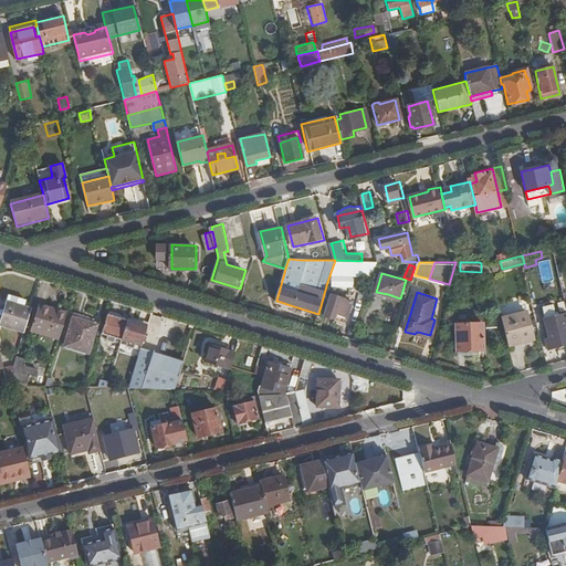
[(349,318),(355,302),(332,294),(324,315),(337,320),(339,315),(349,318)]
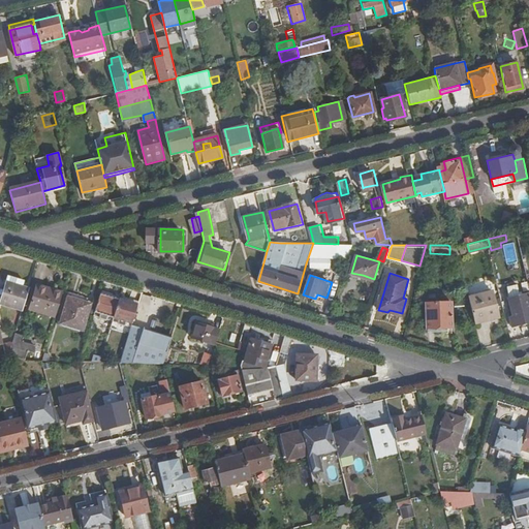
[(0,303),(23,311),(29,289),(6,282),(0,302),(0,303)]
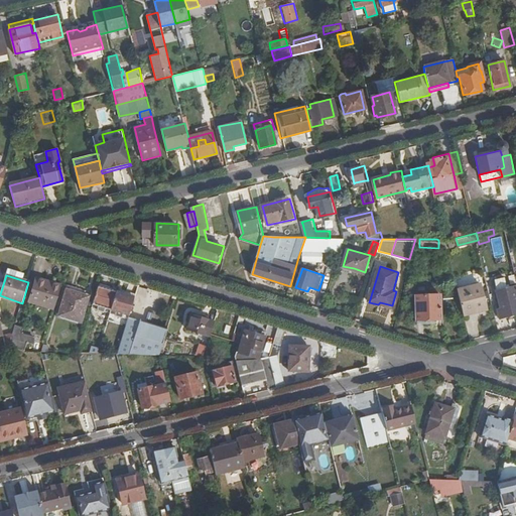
[(54,308),(61,285),(51,281),(50,285),(35,280),(29,300),(54,308)]
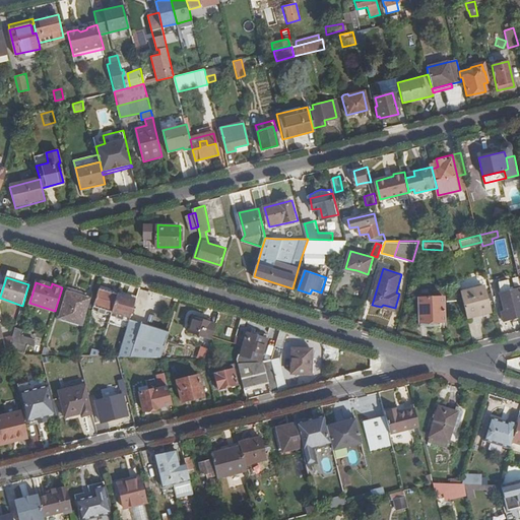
[(461,290),(468,316),(480,313),(480,309),(491,307),(484,284),(461,290)]
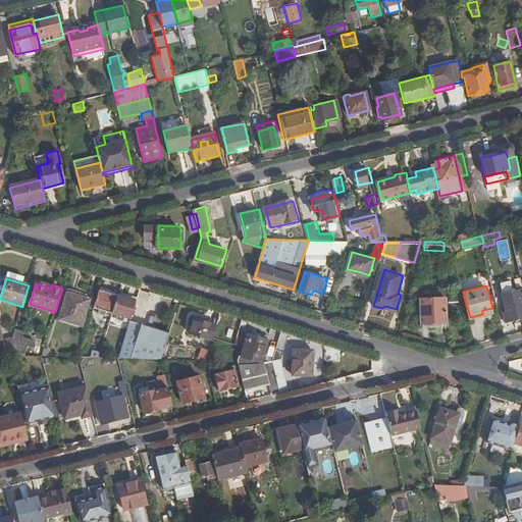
[(521,319),(521,289),(502,295),(506,312),(503,312),(506,323),(521,319)]
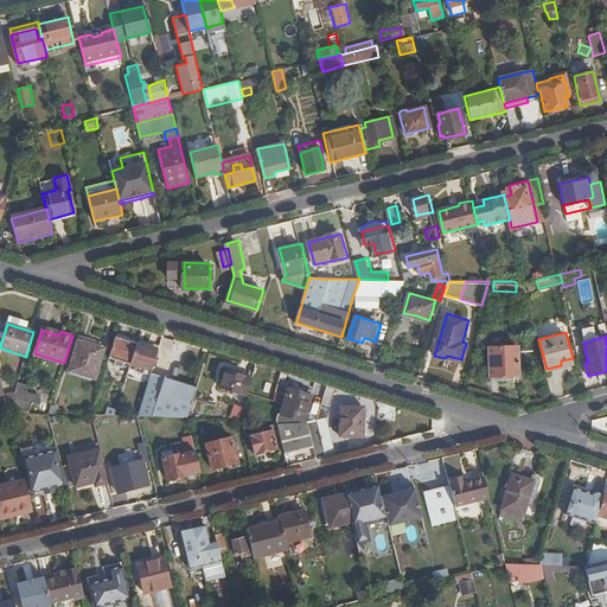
[(138,343),(116,337),(110,356),(116,358),(114,364),(114,365),(121,368),(122,366),(125,360),(132,363),(138,343)]
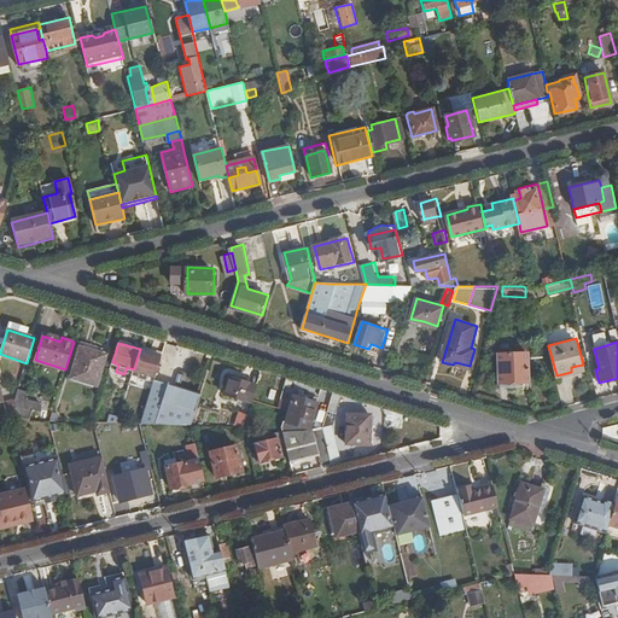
[(97,385),(106,355),(80,347),(71,378),(97,385)]
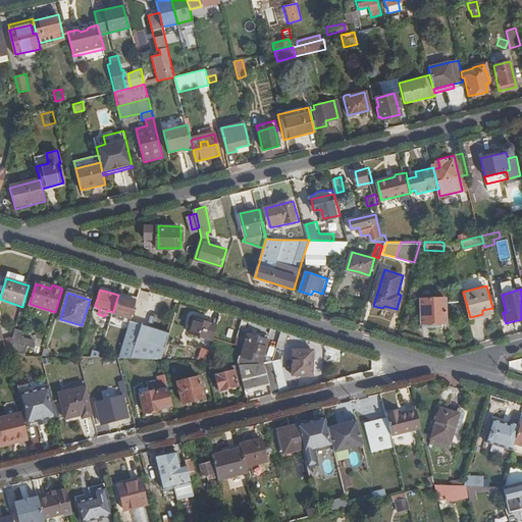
[(137,301),(118,295),(113,312),(118,313),(117,318),(116,319),(122,321),(123,320),(124,315),(132,317),(137,301)]
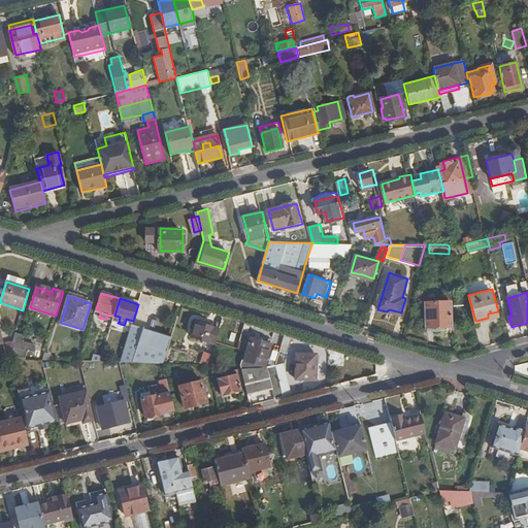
[(453,326),(451,301),(440,301),(430,301),(428,301),(428,327),(429,327),(446,326),(453,326)]
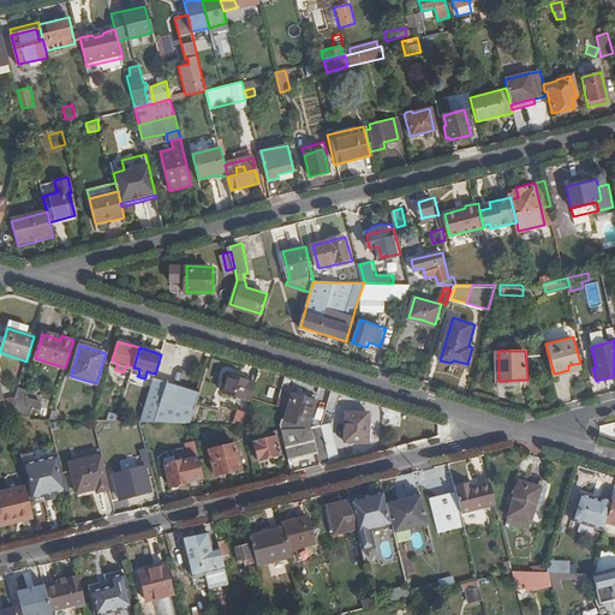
[(251,395),(255,382),(242,378),(230,374),(227,374),(221,392),(250,400),(251,395)]
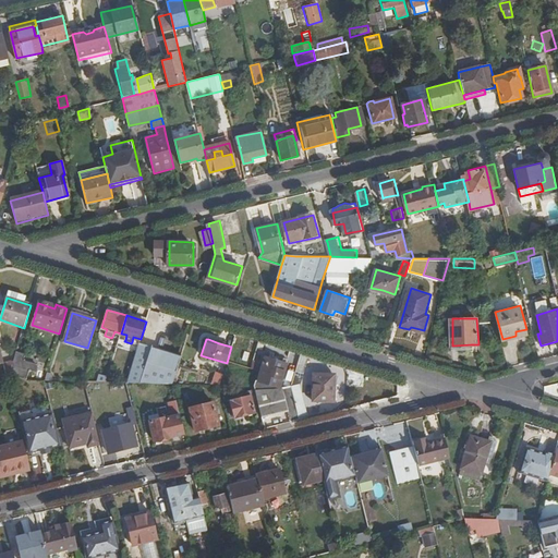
[(172,383),(181,358),(140,344),(128,381),(128,383),(172,383)]
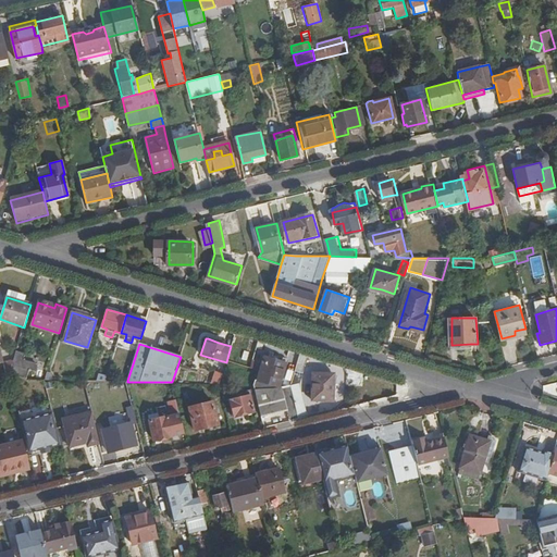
[(252,350),(245,347),(242,357),(250,359),(252,350)]
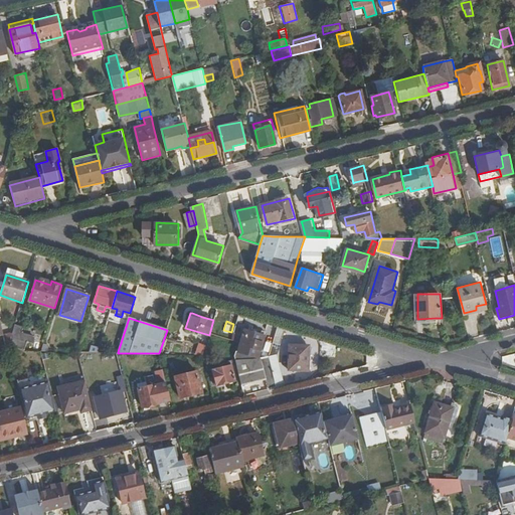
[(33,343),(35,336),(21,332),(22,332),(23,327),(15,324),(13,332),(9,344),(12,345),(12,346),(24,350),(27,341),(33,343)]
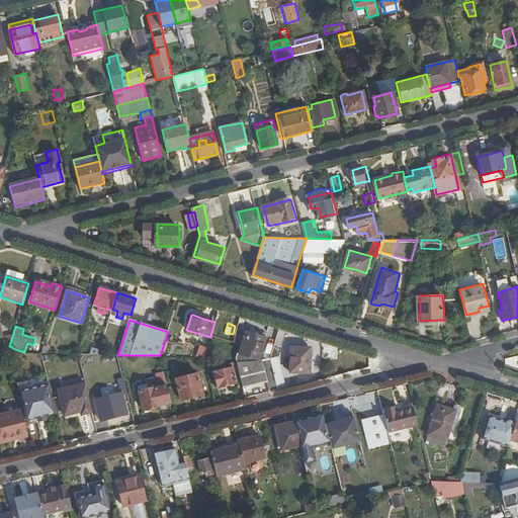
[(240,354),(238,353),(236,359),(243,387),(268,380),(270,391),(277,389),(273,372),(265,374),(263,364),(270,363),(270,359),(263,362),(259,359),(262,349),(269,351),(274,333),(266,330),(265,333),(250,328),(248,333),(247,332),(240,354)]
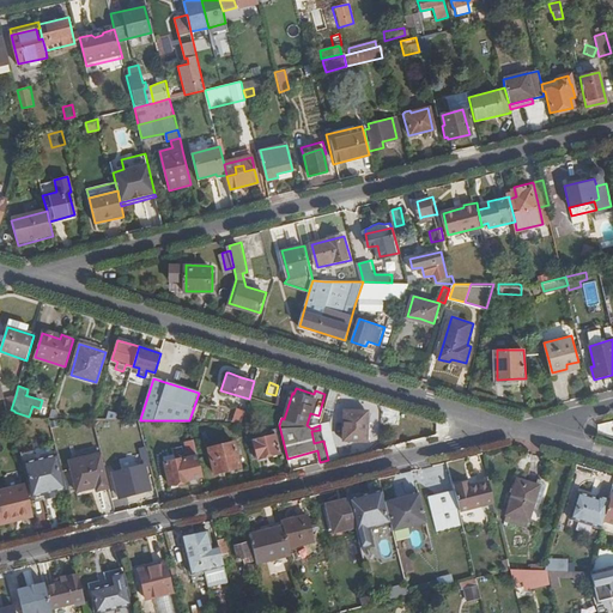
[(339,390),(331,388),(325,408),(333,411),(339,390)]
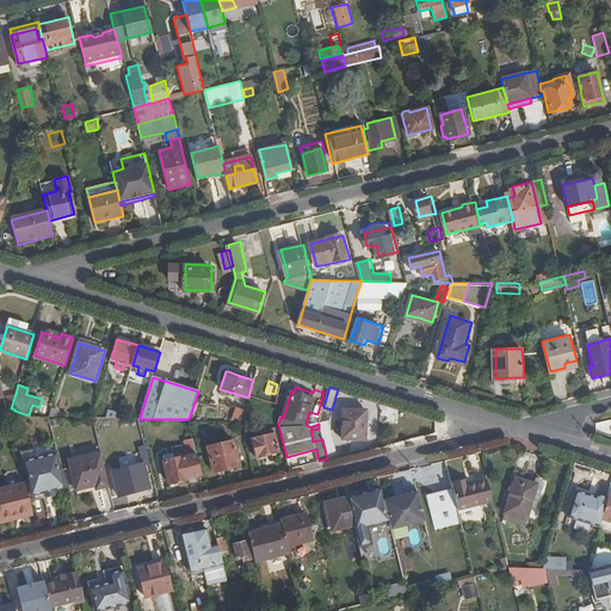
[(4,396),(8,415),(11,408),(16,394),(4,396)]
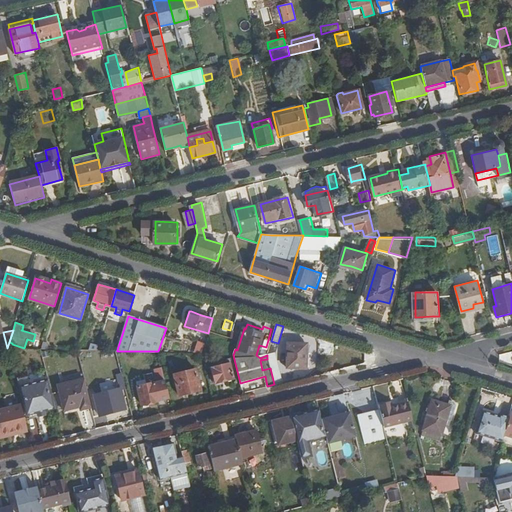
[(33,347),(40,348),(41,340),(34,339),(33,347)]
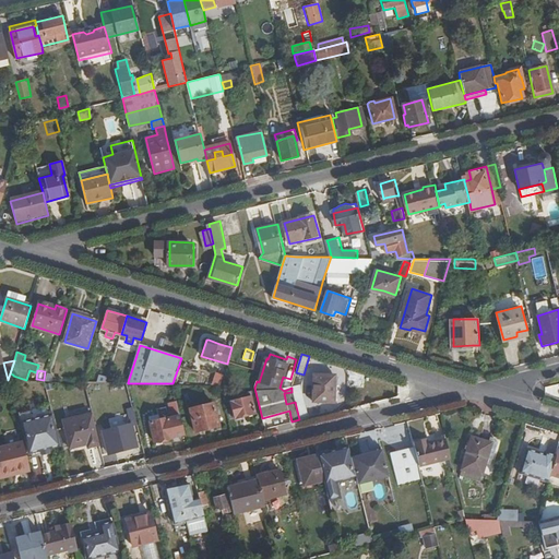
[(216,372),(212,385),(219,385),(223,375),(216,372)]
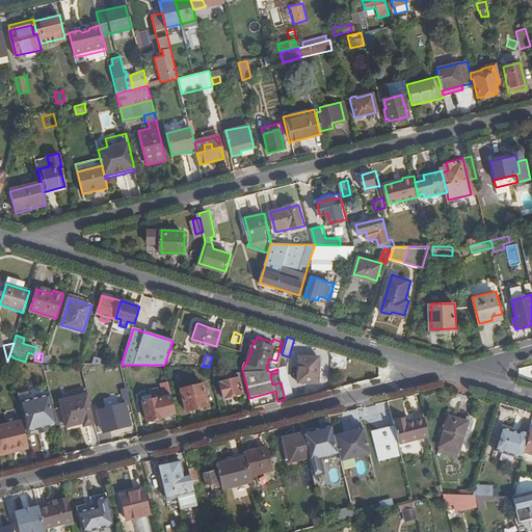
[(289,356),(282,354),(277,369),(286,367),(289,356)]
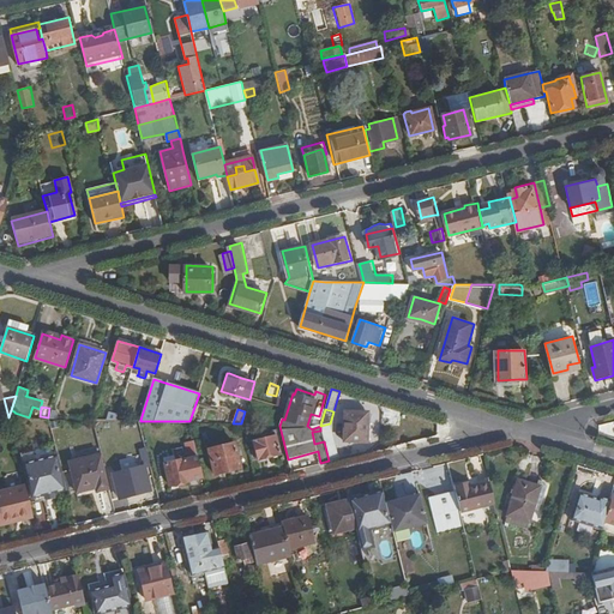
[(367,411),(343,410),(343,440),(366,440),(367,411)]
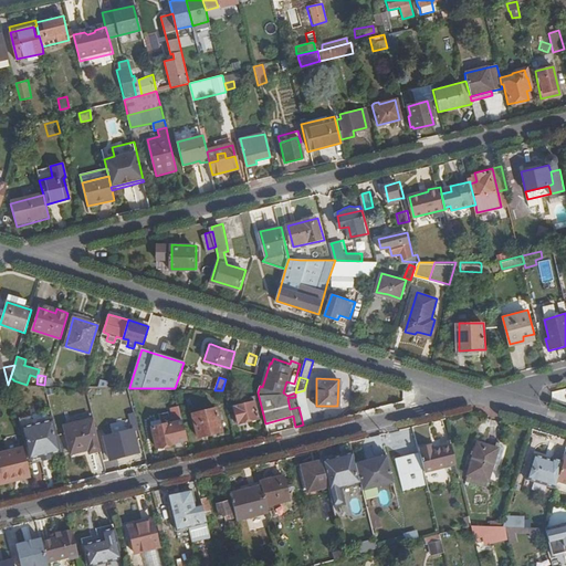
[(304,390),(295,392),(295,397),(299,407),(303,425),(312,422),(304,390)]
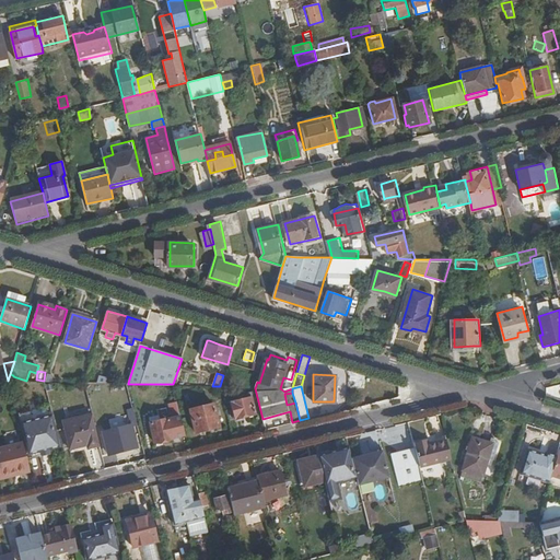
[(295,403),(292,393),(284,394),(287,405),(295,403)]
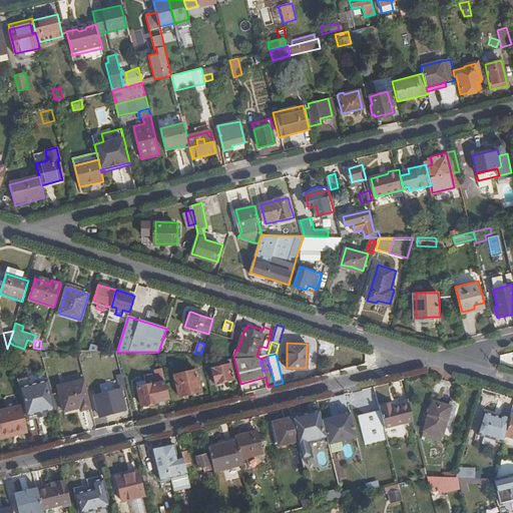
[(234,381),(230,363),(211,368),(214,385),(234,381)]
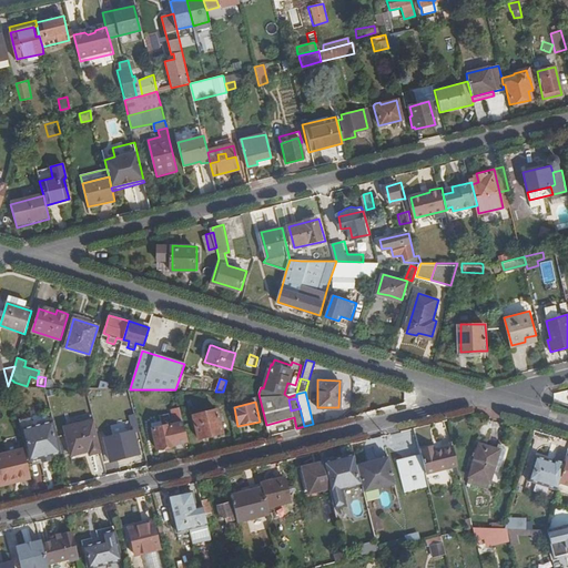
[(188,443),(183,423),(180,408),(171,411),(174,425),(150,430),(155,452),(188,443)]
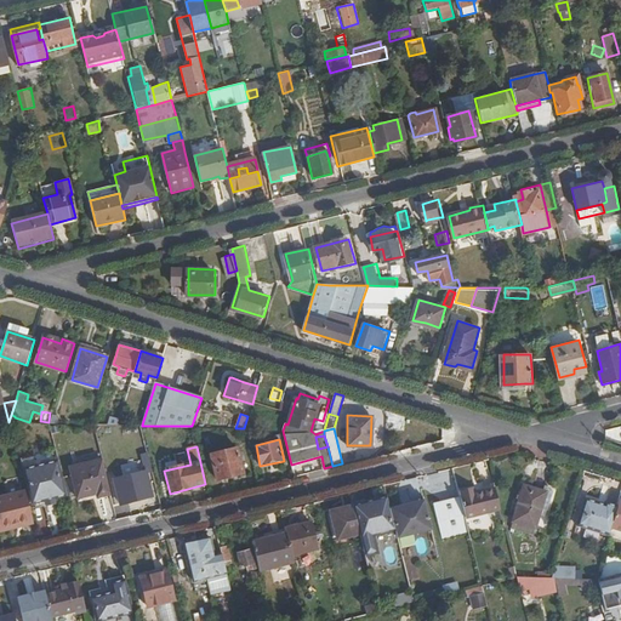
[(243,473),(237,446),(211,454),(217,479),(243,473)]
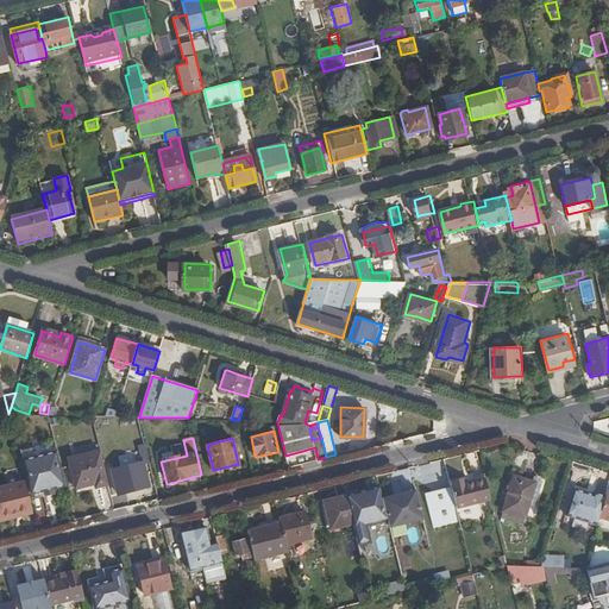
[(57,452),(55,441),(20,451),(23,460),(57,452)]
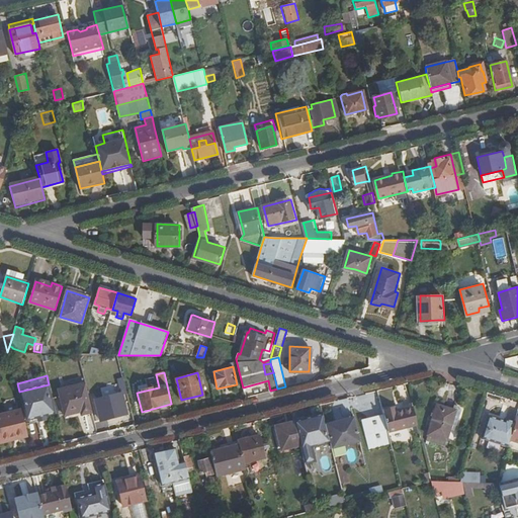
[(127,394),(123,376),(116,378),(120,395),(127,394)]
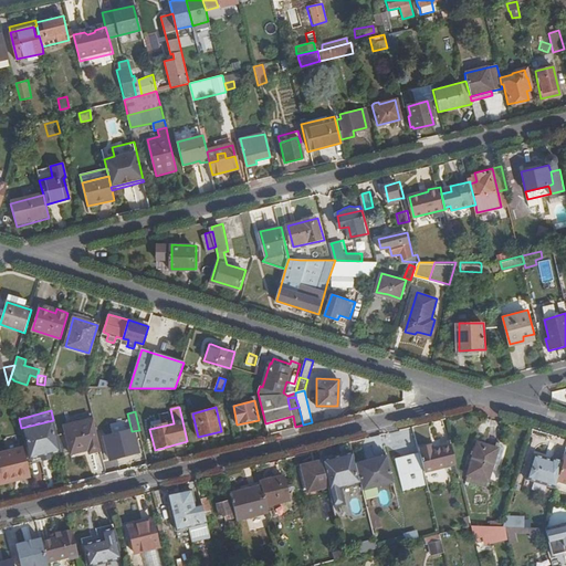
[(100,450),(101,450),(93,418),(63,426),(70,452),(87,449),(88,453),(94,451),(93,447),(98,446),(100,450)]
